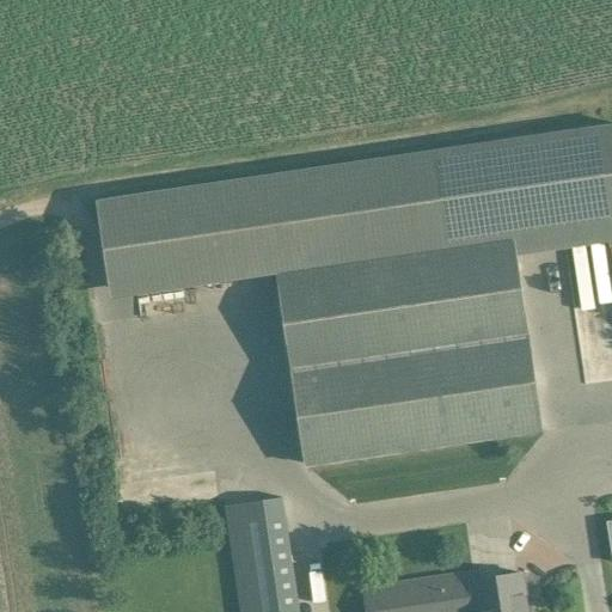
[(281,295),(519,256),(610,243),(611,248),(611,124),(98,201),(112,299),(277,274),(281,295)]
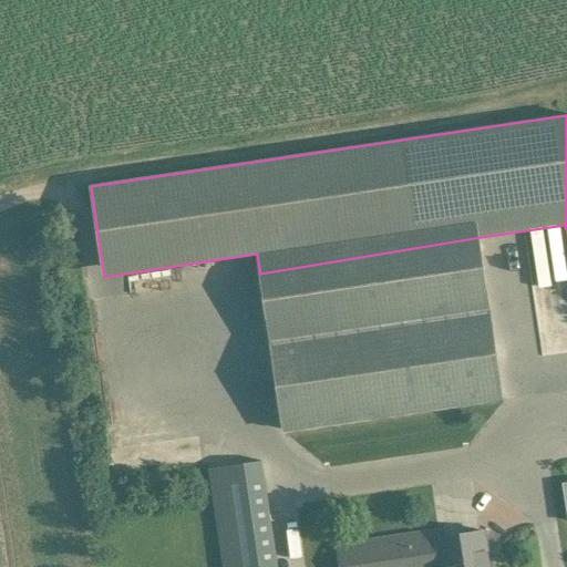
[(505,401),(481,237),(260,274),(284,433),(505,401)]
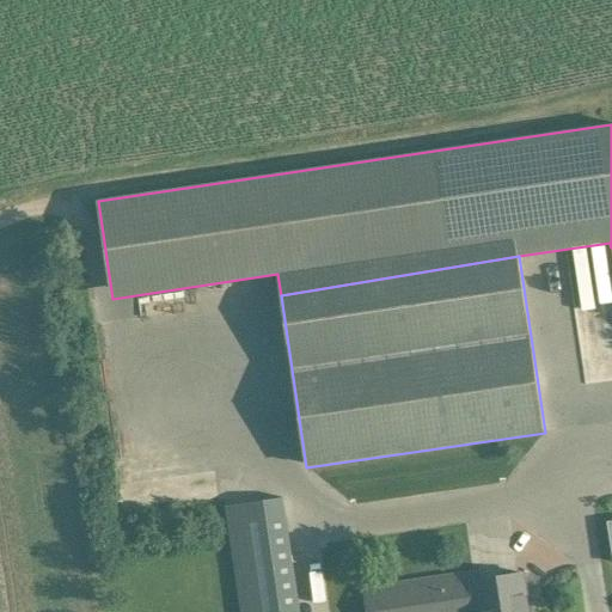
[(301,611),(285,499),(226,507),(240,611),(301,611)]
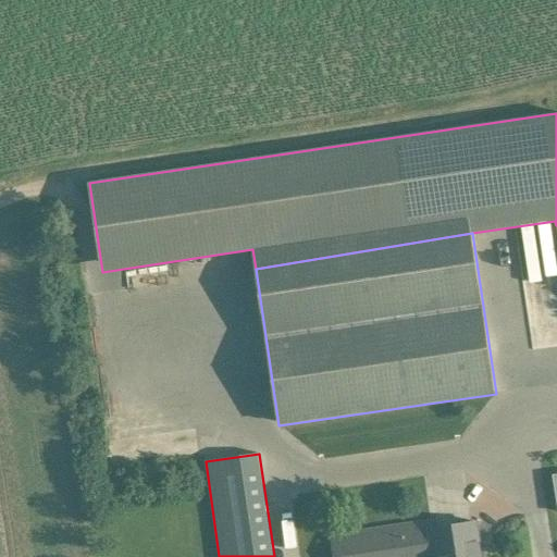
[(432,527),(431,525),(431,523),(332,540),(334,556),(481,556),(478,529),(477,520),(432,527)]
